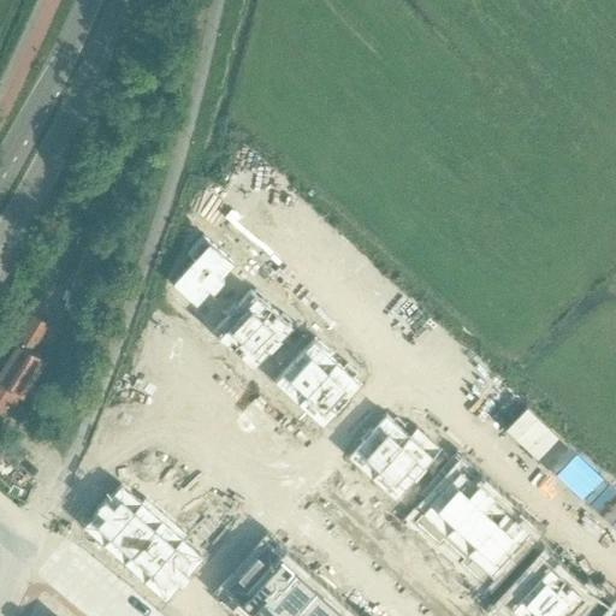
[(70,178),(61,175),(52,196),(59,200),(70,178)]
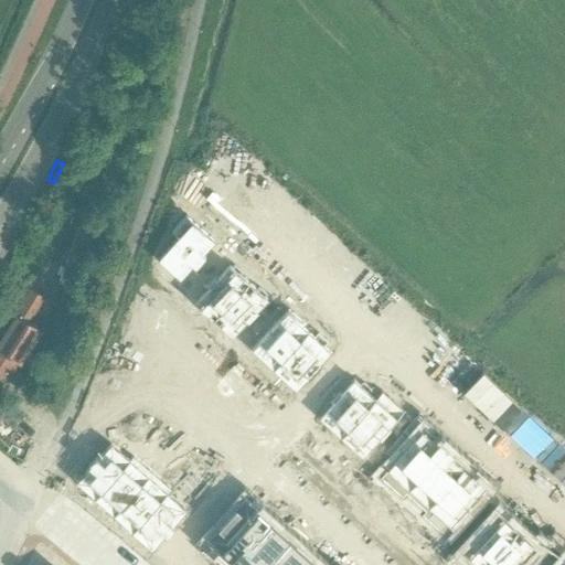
[(177,238),(157,260),(180,281),(192,268),(195,272),(206,258),(204,255),(215,242),(185,214),(170,232),(177,238)]
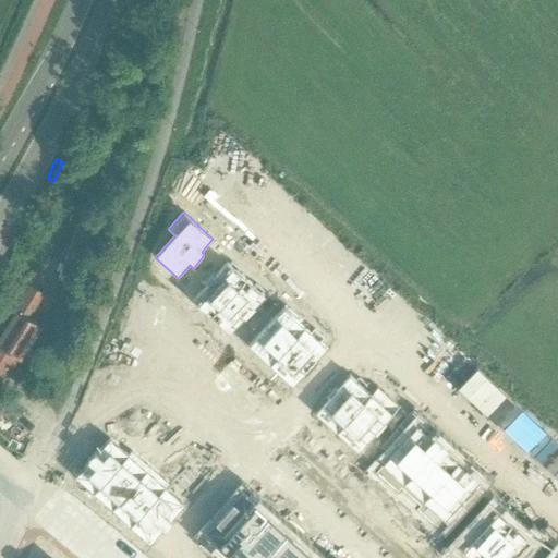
[(204,287),(192,300),(210,317),(246,278),(239,271),(240,269),(231,262),(229,263),(227,261),(215,275),(211,273),(202,284),(204,287)]
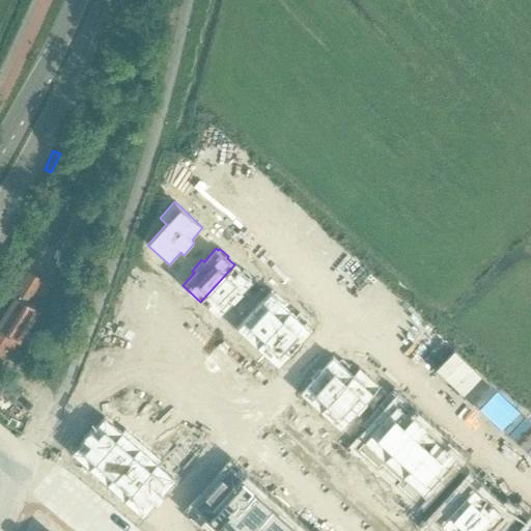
[(234,264),(200,302),(219,318),(230,305),(233,307),(243,297),(241,295),(253,281),(250,279),(252,278),(243,270),(242,271),(234,264)]
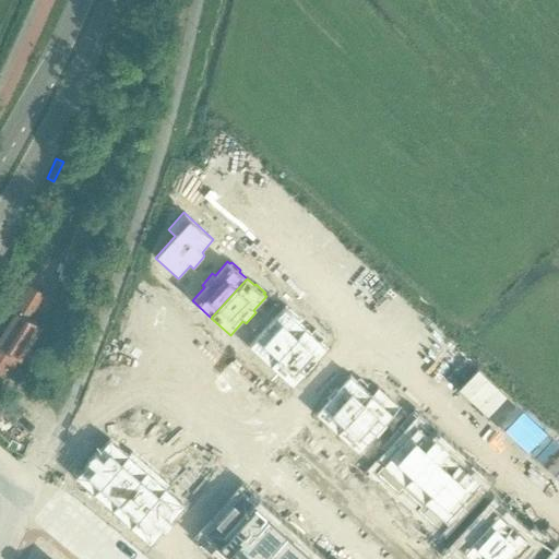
[(0,382),(10,372),(15,361),(19,363),(40,329),(28,321),(43,298),(31,289),(14,314),(16,316),(6,332),(3,330),(0,333),(0,382)]
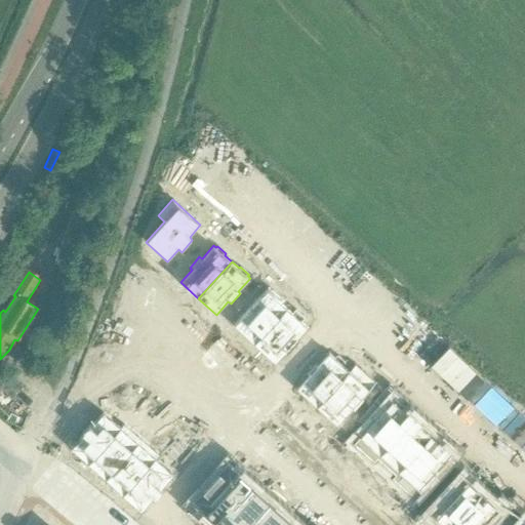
[(269,287),(233,326),(253,346),(287,309),(281,303),(283,300),(269,287)]
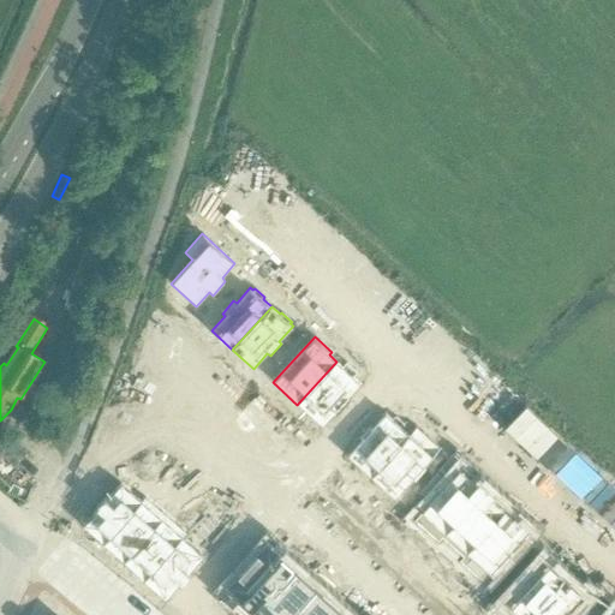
[(171,339),(161,350),(168,357),(179,346),(171,339)]
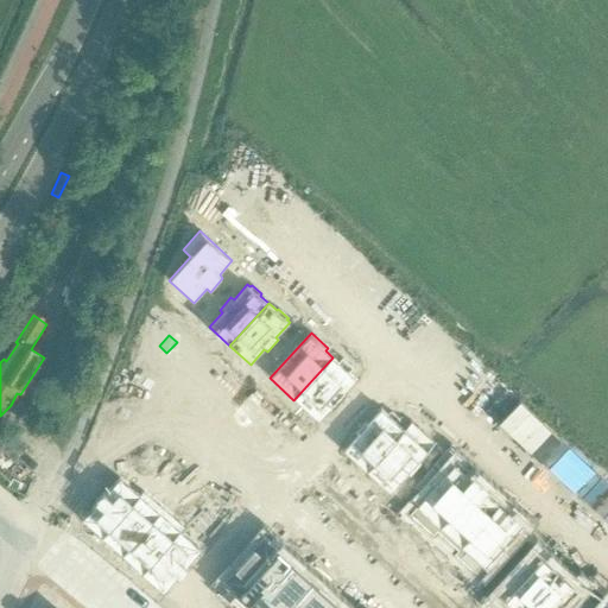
[(177,342),(166,353),(175,360),(185,349),(177,342)]
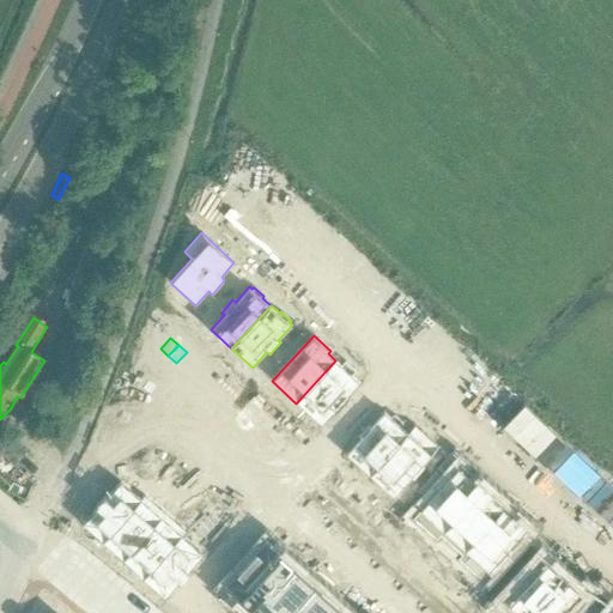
[(335,360),(296,404),(321,425),(332,412),(333,413),(340,406),(346,399),(345,398),(359,382),(352,376),(356,371),(345,362),(341,365),(335,360)]
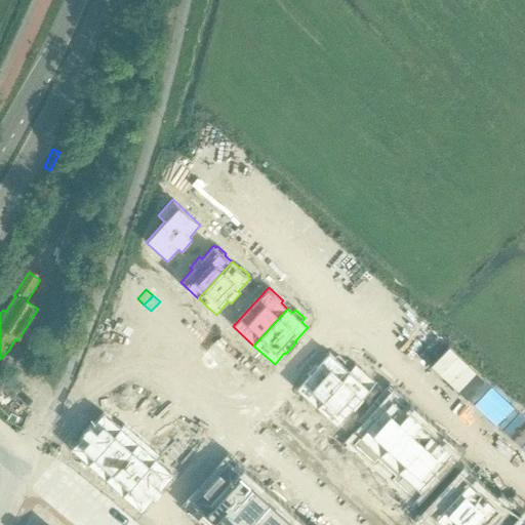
[(199,337),(191,347),(198,353),(206,344),(199,337)]
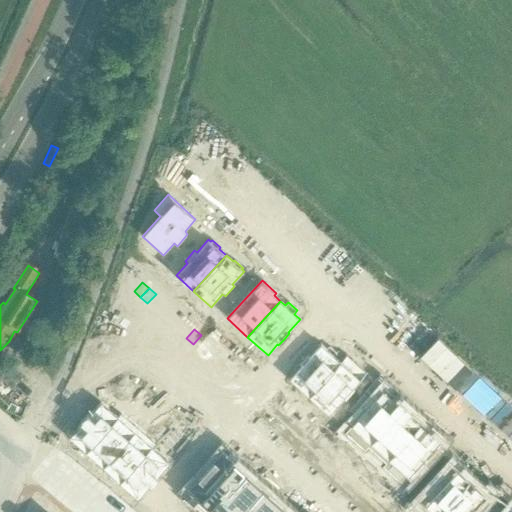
[(201,335),(193,344),(199,350),(208,341),(201,335)]
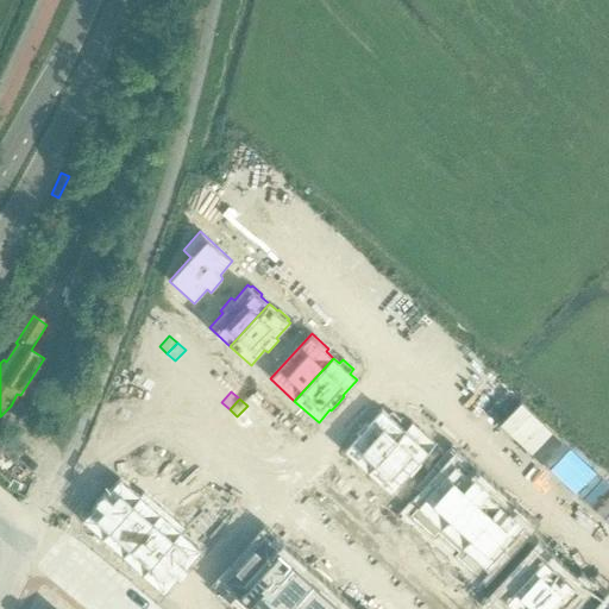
[(356,437),(343,451),(366,473),(406,429),(405,429),(400,426),(400,420),(393,413),(388,414),(382,408),(369,422),(365,420),(353,434),(356,437)]
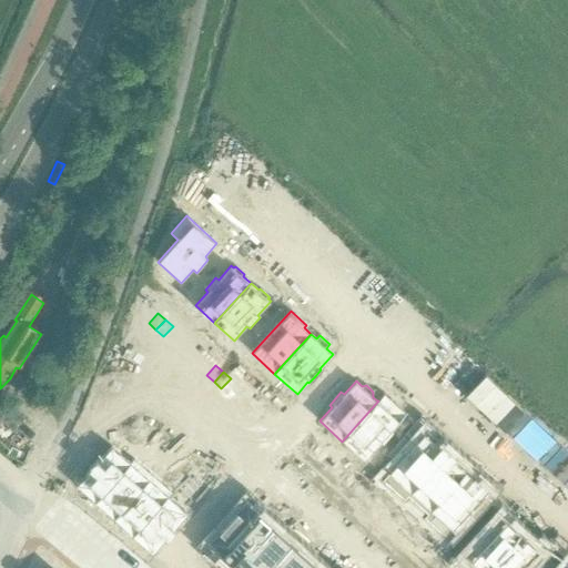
[(378,401),(342,442),(365,462),(381,444),(384,446),(394,434),(392,432),(407,415),(384,393),(379,398),(378,398),(377,401),(378,401)]
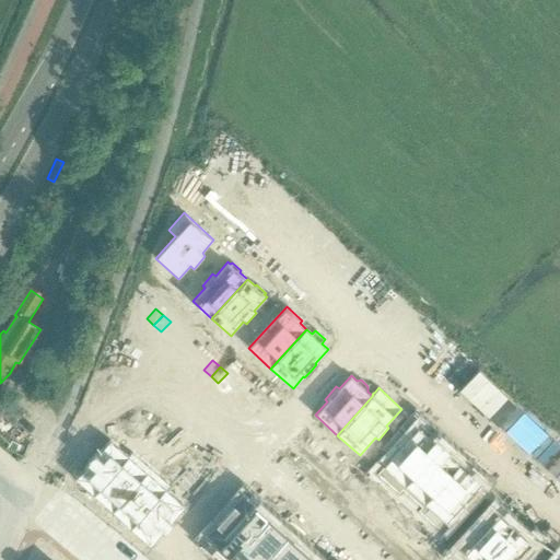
[(261,399),(271,408),(280,398),(270,389),(261,399)]
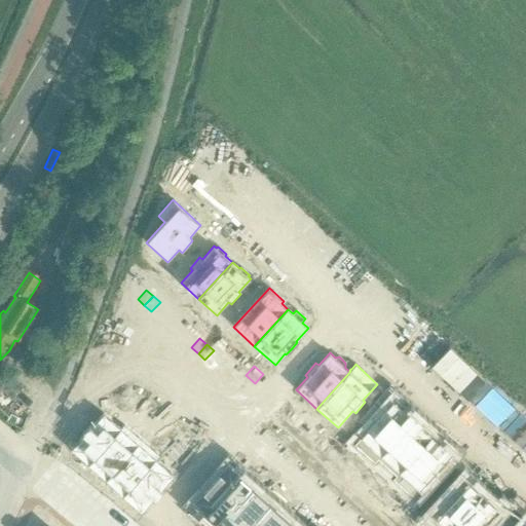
[(0,387),(11,377),(8,375),(0,367),(0,387)]
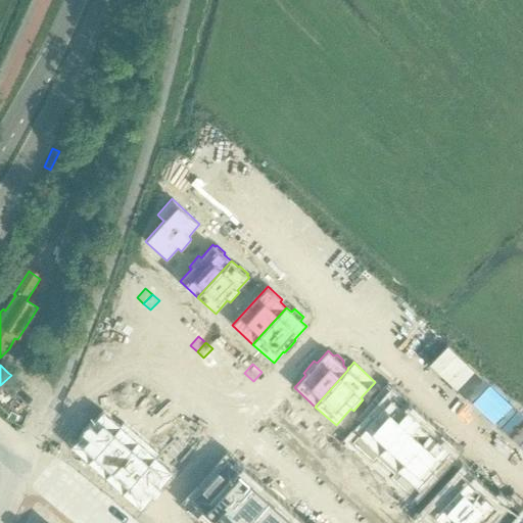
[(232,367),(224,376),(231,382),(239,373),(232,367)]
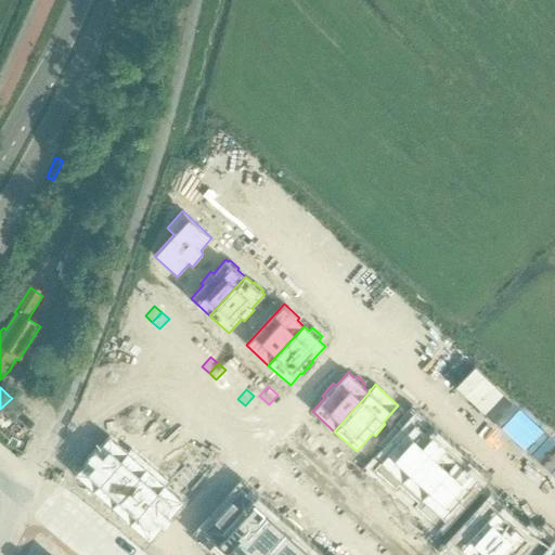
[(12,398),(0,409),(0,411),(11,422),(24,409),(12,398)]
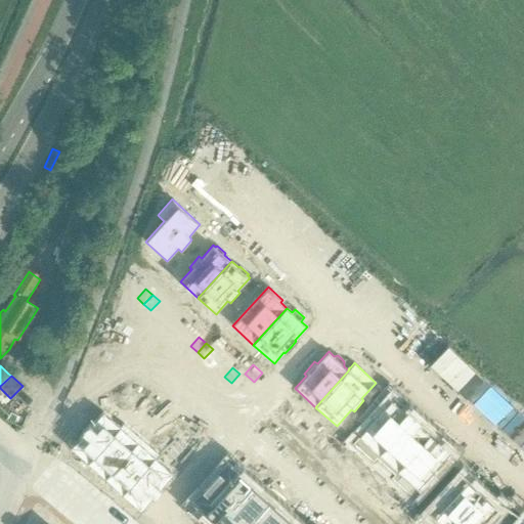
[(141,391),(133,400),(139,406),(147,397),(141,391)]
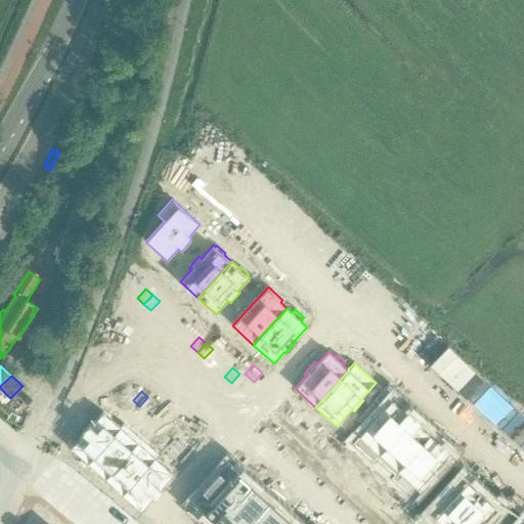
[(147,397),(139,406),(146,412),(155,403),(147,397)]
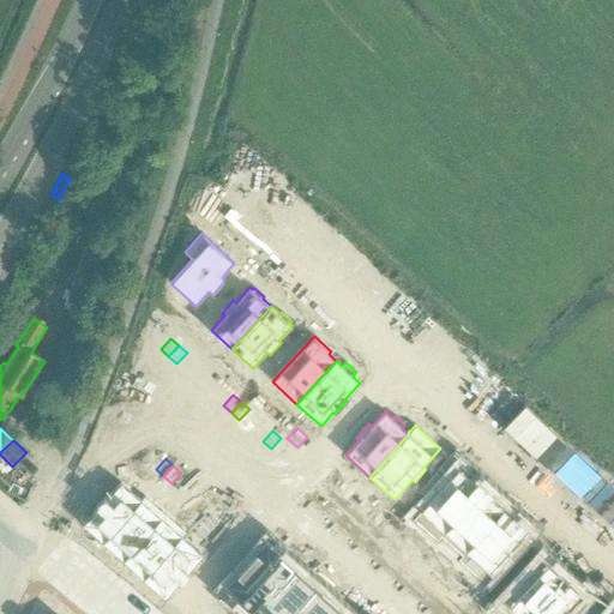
[(434,495),(411,519),(437,542),(441,539),(440,537),(485,488),(470,475),(469,477),(458,468),(441,486),(440,485),(432,494),(434,495)]
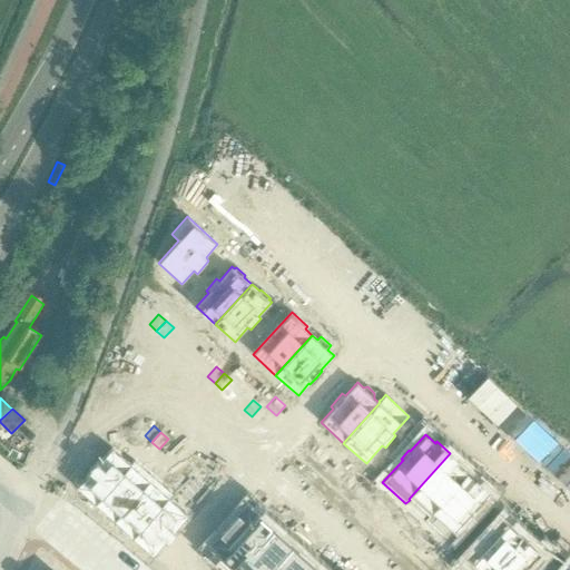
[(89,472),(76,487),(95,504),(131,464),(130,464),(111,446),(98,462),(97,461),(96,462),(95,462),(88,469),(89,469),(88,471),(89,472)]
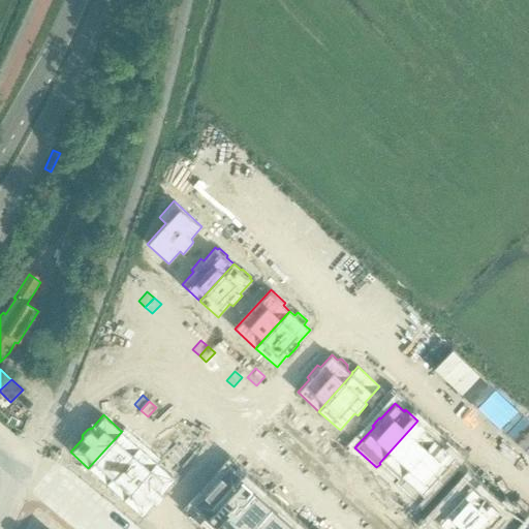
[(272,421),(263,430),(277,441),(285,433),(272,421)]
